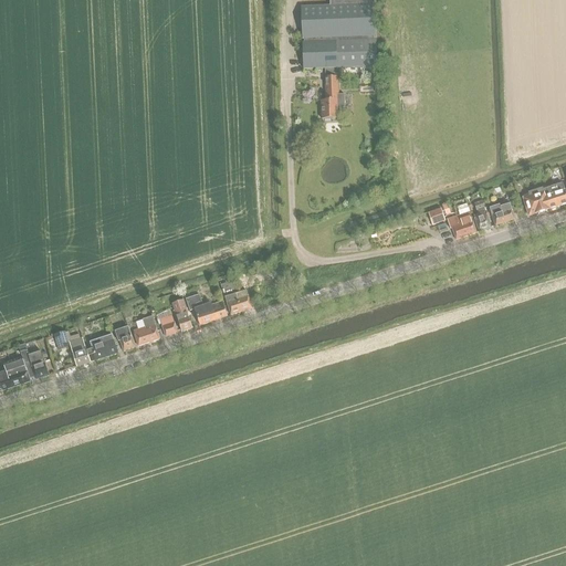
[(337,69),(377,66),(374,0),(329,0),(331,7),(302,8),(303,40),(304,40),(304,43),(303,43),(304,70),(324,69),(326,102),(322,102),(322,119),(337,119),(337,108),(338,108),(345,108),(344,95),(338,95),(337,69)]
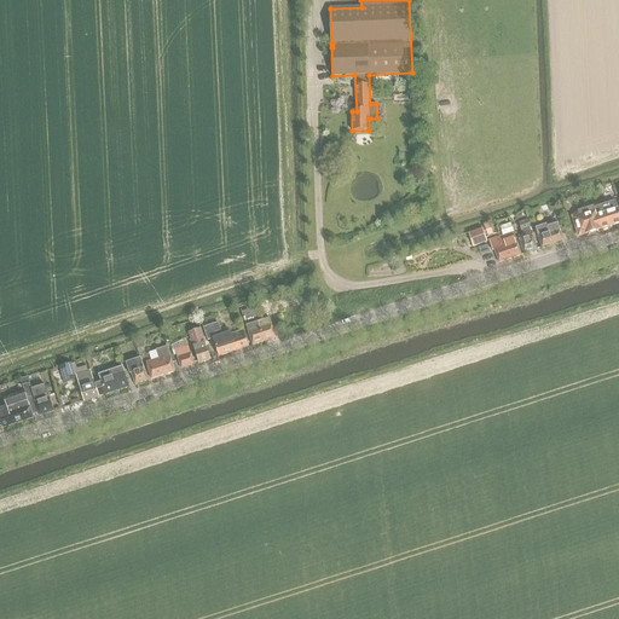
[(586,235),(618,223),(618,213),(614,201),(594,208),(593,207),(578,212),(578,213),(572,215),(579,236),(586,235)]
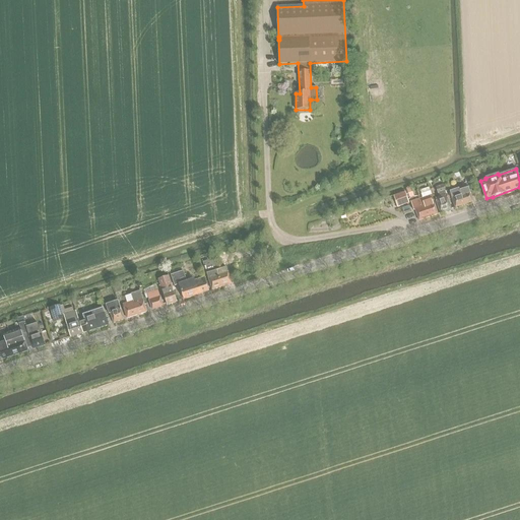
[(440,213),(451,210),(445,192),(443,186),(436,188),(438,194),(439,194),(440,197),(435,199),(440,213)]
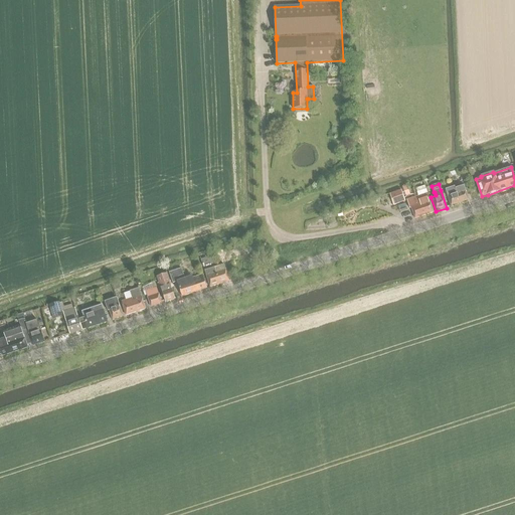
[(451,207),(469,201),(464,186),(455,189),(454,187),(446,190),(451,207)]
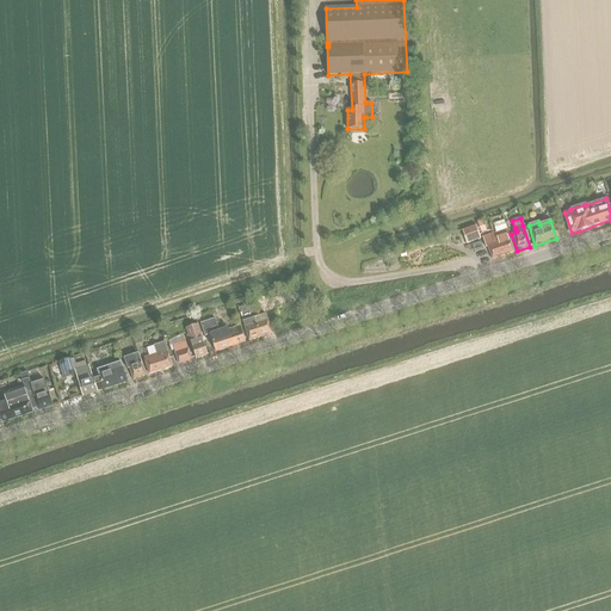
[(480,239),(476,226),(462,230),(467,244),(480,239)]
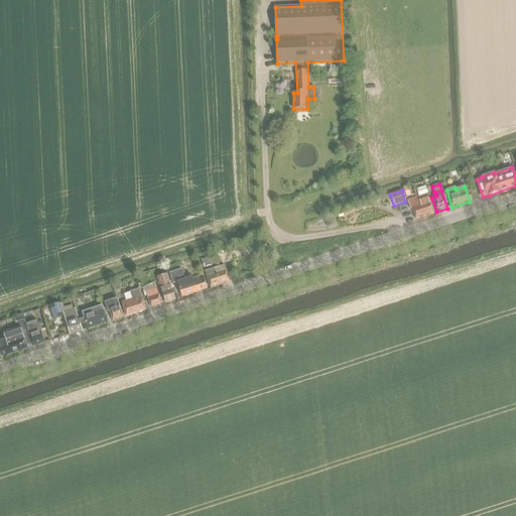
[(421,197),(410,200),(407,201),(410,210),(412,209),(415,219),(434,213),(428,194),(421,197)]
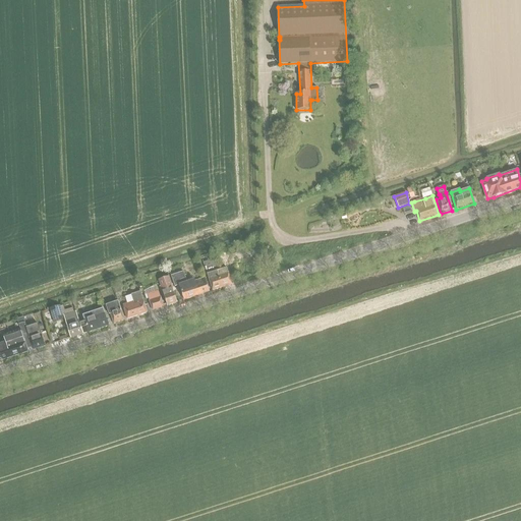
[(410,206),(402,209),(404,214),(411,212),(410,206)]
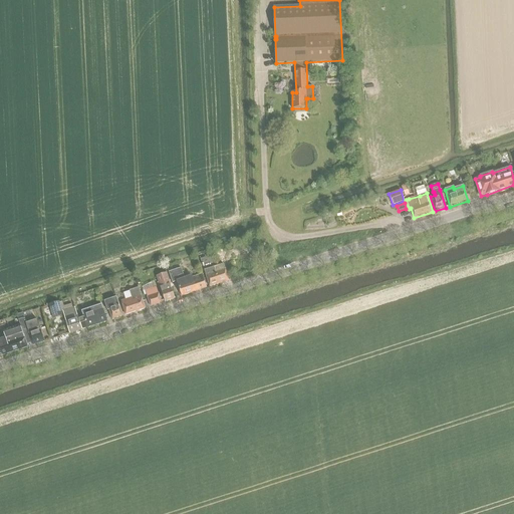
[(224,264),(221,265),(218,257),(226,254),(225,250),(210,255),(211,259),(212,261),(219,283),(229,280),(224,264)]
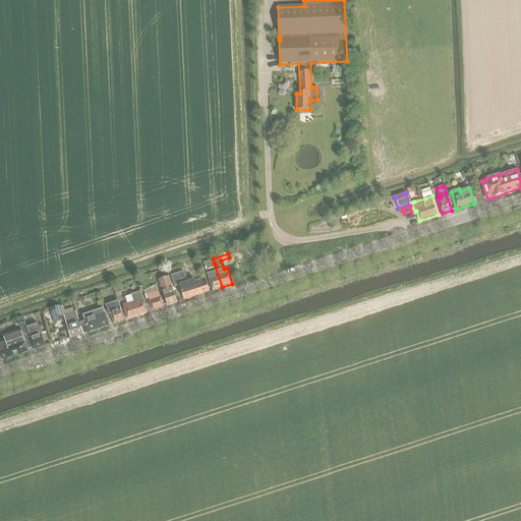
[(215,265),(206,268),(209,274),(207,275),(213,291),(222,287),(215,265)]
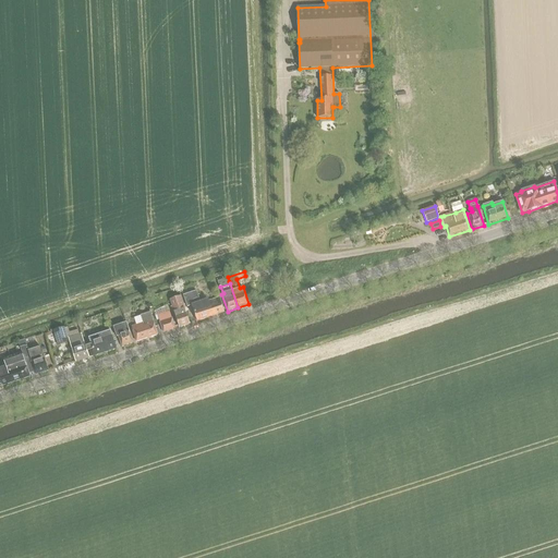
[(196,322),(225,312),(219,298),(208,301),(208,300),(199,302),(196,291),(183,295),(187,307),(192,305),(196,322)]
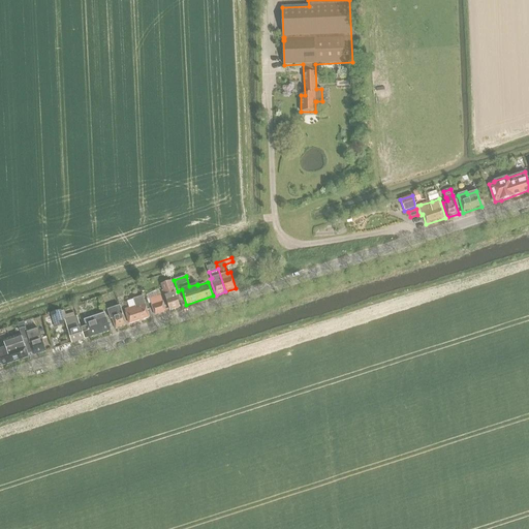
[(169,310),(180,307),(170,281),(161,284),(165,296),(164,297),(169,310)]
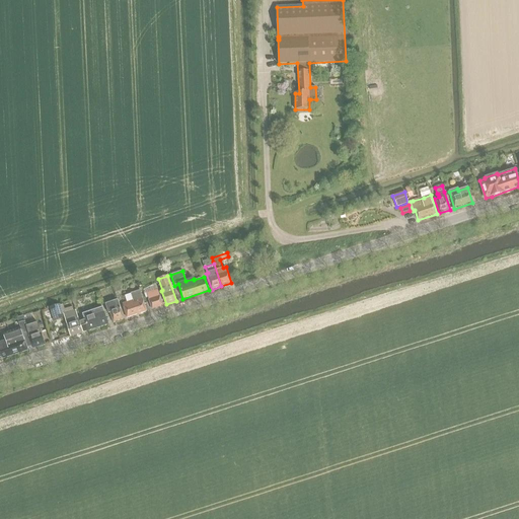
[(146,311),(142,298),(142,297),(140,290),(131,293),(133,301),(123,304),(127,317),(146,311)]
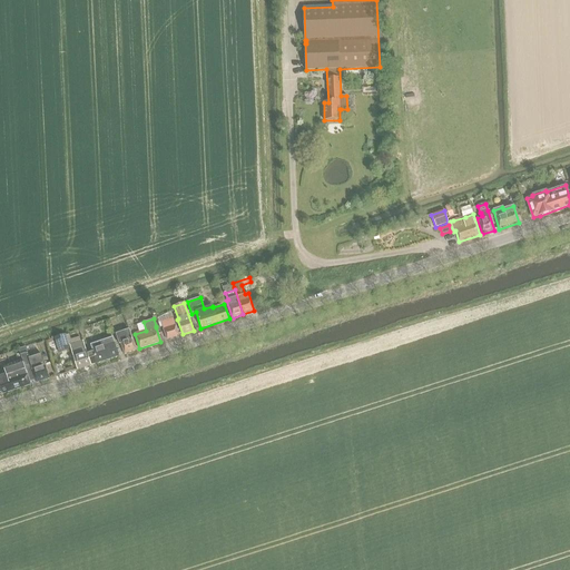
[(178,336),(174,323),(173,318),(160,322),(167,340),(178,336)]
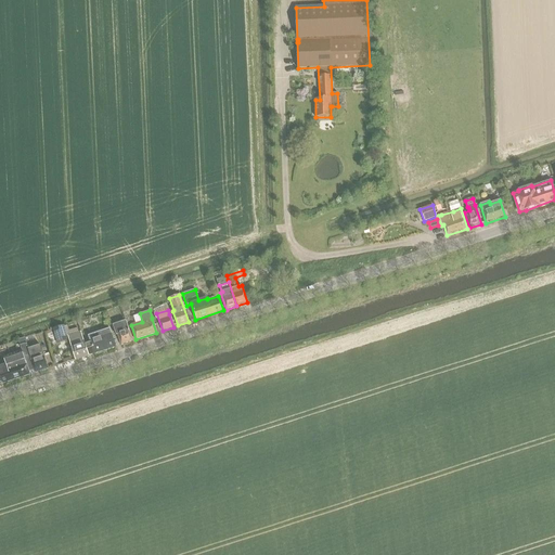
[(121,345),(132,340),(126,321),(113,325),(116,335),(117,335),(121,345)]
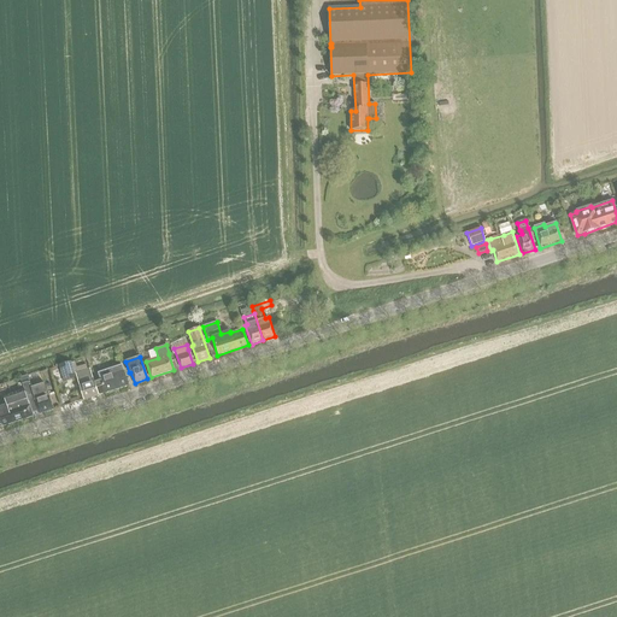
[(76,378),(71,362),(58,365),(64,382),(76,378)]
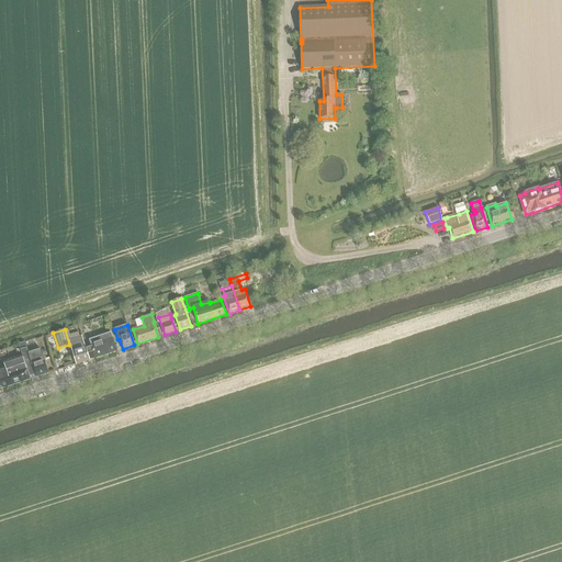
[(96,358),(117,351),(111,333),(89,339),(91,345),(86,347),(86,348),(90,360),(96,358)]
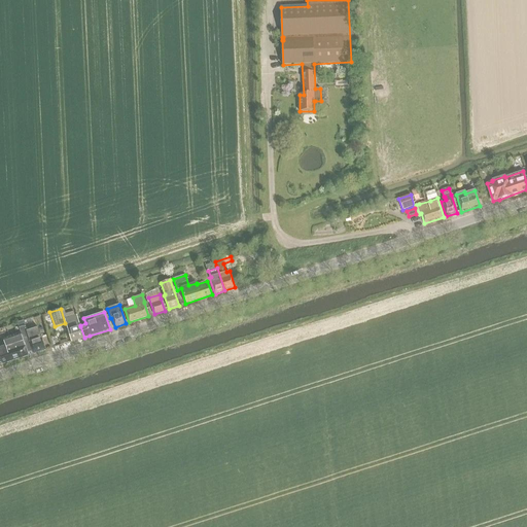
[(84,338),(80,326),(76,314),(64,318),(71,342),(84,338)]
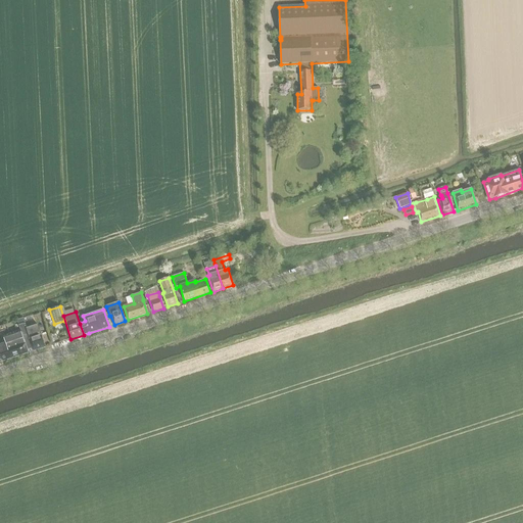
[(34,351),(45,347),(38,326),(27,329),(25,324),(18,326),(19,330),(18,330),(27,353),(28,353),(27,350),(33,348),(34,351)]
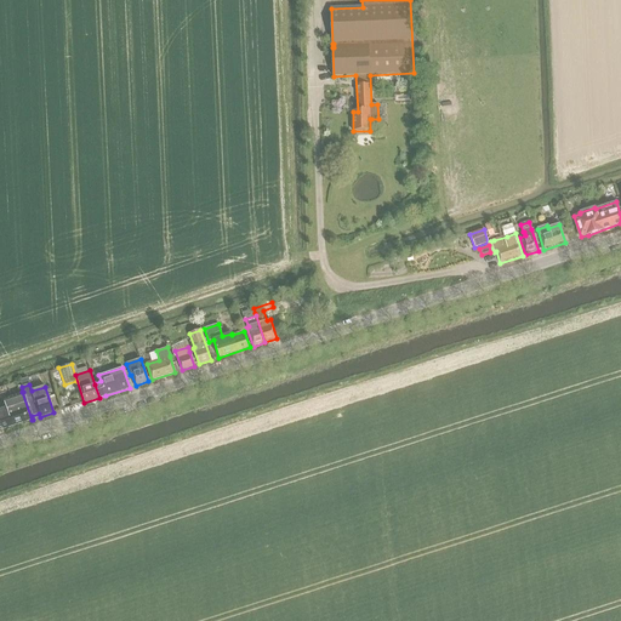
[(0,429),(32,420),(22,392),(4,398),(7,408),(0,410),(0,429)]
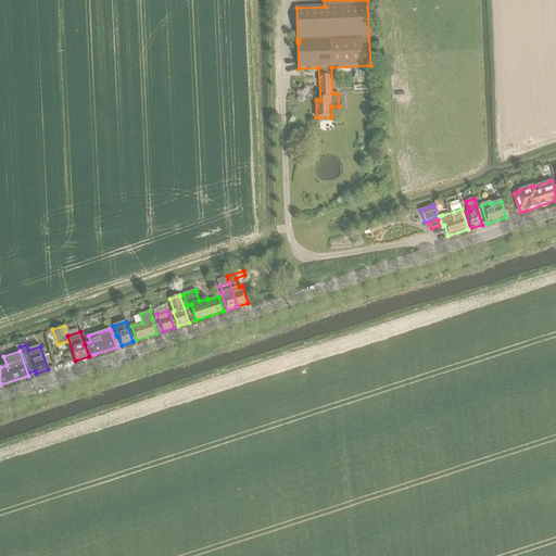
[(59,366),(72,361),(71,357),(66,358),(65,356),(57,359),(59,366)]
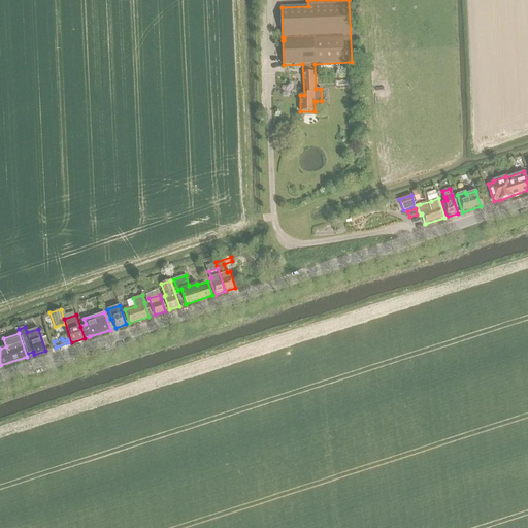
All buildings are outlined.
